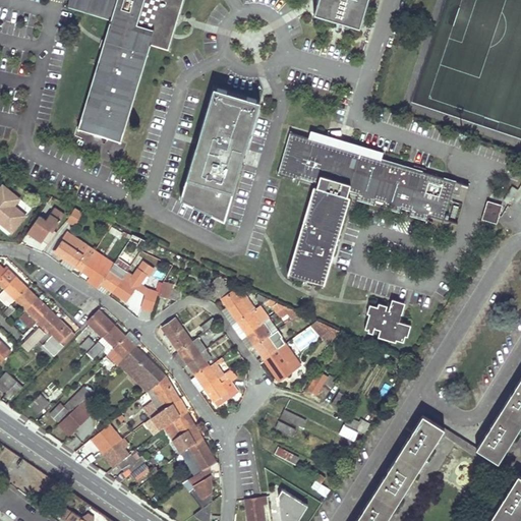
[(79,128),(100,134),(120,141),(150,44),(163,48),(172,17),(177,0),(69,0),(67,7),(112,21),(79,128)]
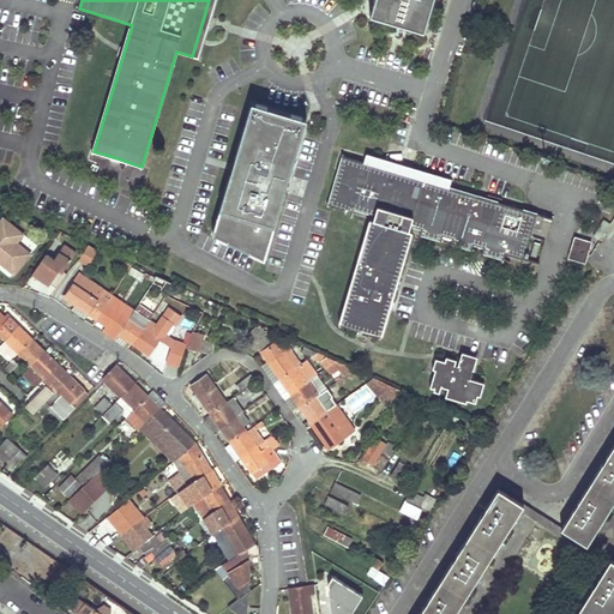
[(198,59),(216,0),(209,0),(203,20),(192,56),(198,59)]
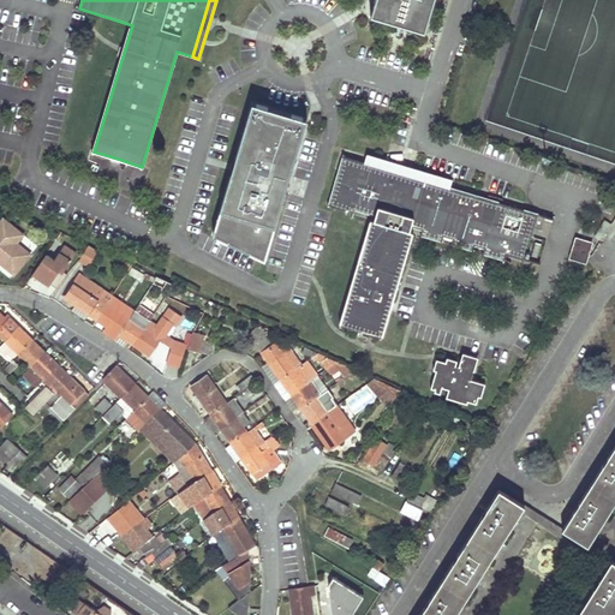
[(421,31),(430,0),(375,0),(370,16),(421,31)]
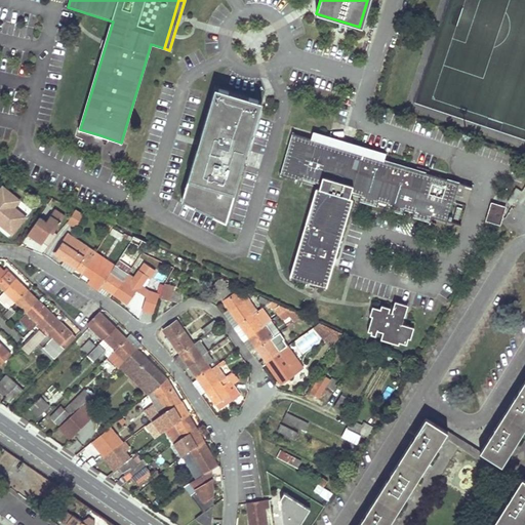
[(261,102),(215,88),(182,201),(228,215),(261,102)]
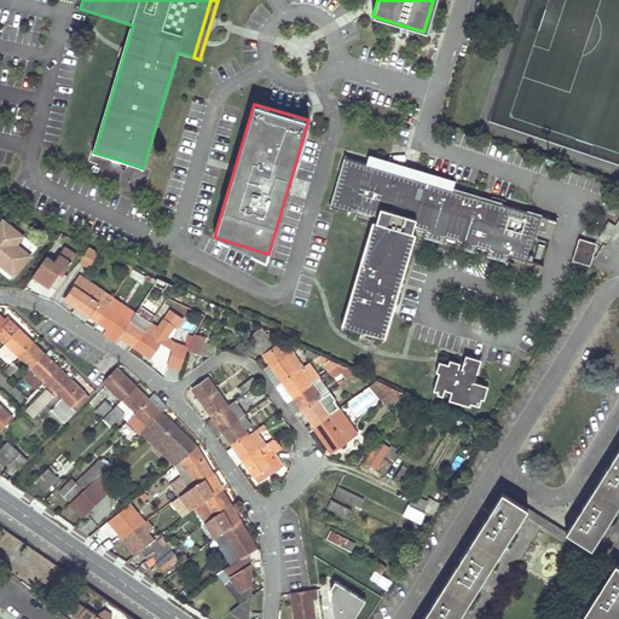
[(445,243),(446,239),(447,237),(456,239),(455,246),(476,252),(478,247),(487,249),(486,255),(508,261),(510,255),(527,261),(537,229),(522,224),(526,210),(345,156),(330,206),(357,214),(358,209),(379,217),(376,221),(374,221),(342,327),(383,339),(416,232),(414,232),(415,227),(426,231),(424,236),(445,243)]
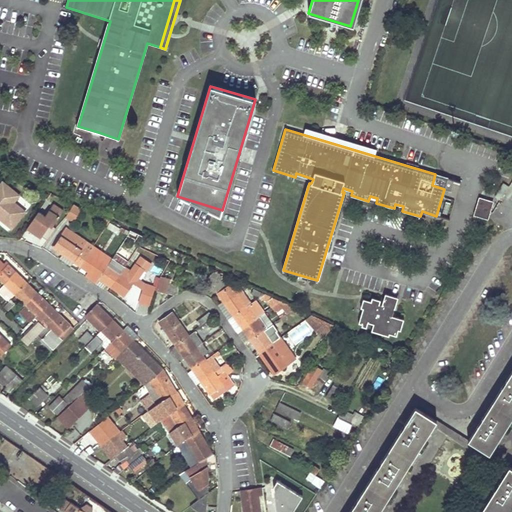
[(26,167),(20,164),(16,175),(21,178),(26,167)]
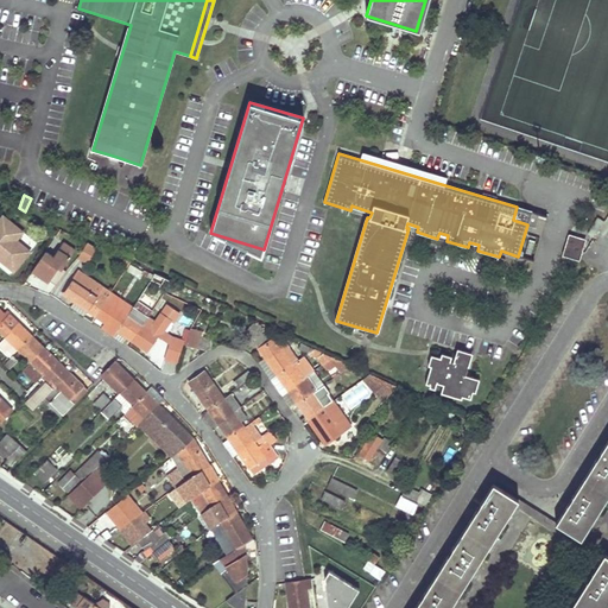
[(513,220),(527,225),(532,210),(517,207),(513,220)]
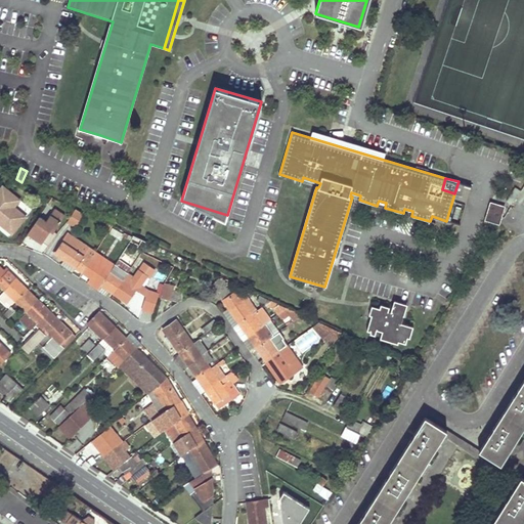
[(462,195),(465,183),(459,181),(454,193),(462,195)]
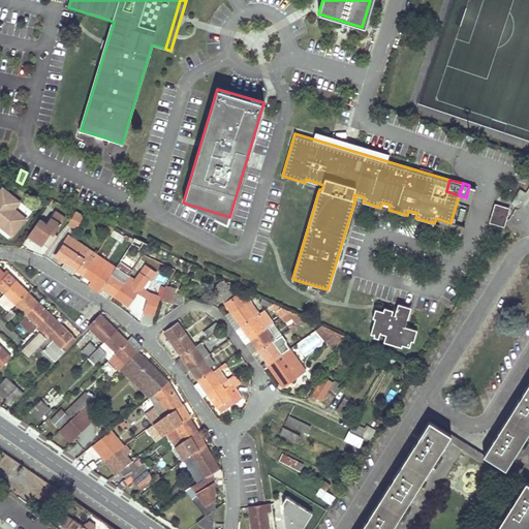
[(19,203),(3,190),(0,193),(0,227),(11,238),(26,220),(13,210),(19,203)]
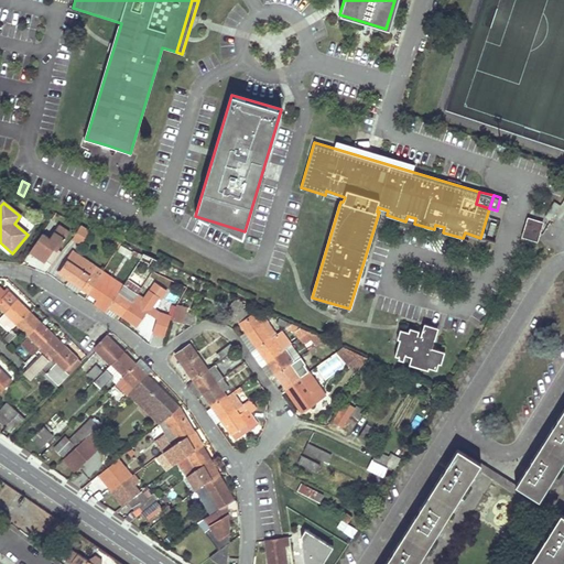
[(551,220),(561,206),(554,203),(545,217),(551,220)]
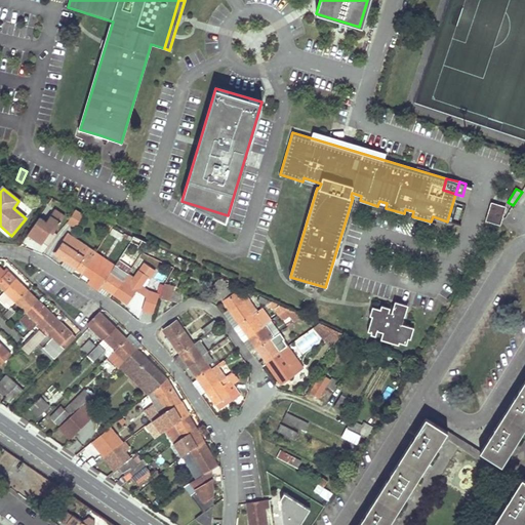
[(487,220),(493,223),(499,225),(506,207),(492,203),(487,220)]
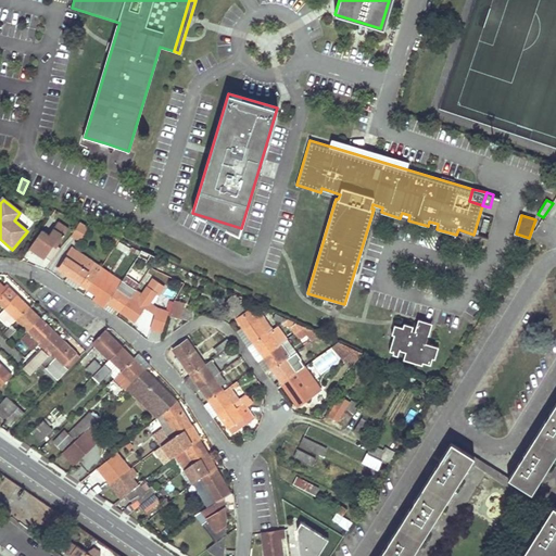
[(42,230),(30,248),(45,257),(46,256),(52,261),(61,248),(58,244),(68,228),(58,222),(49,235),(42,230)]
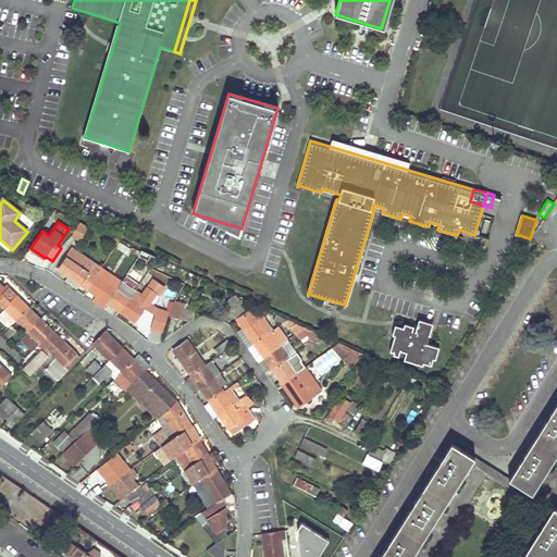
[(88,230),(79,224),(71,237),(79,243),(88,230)]
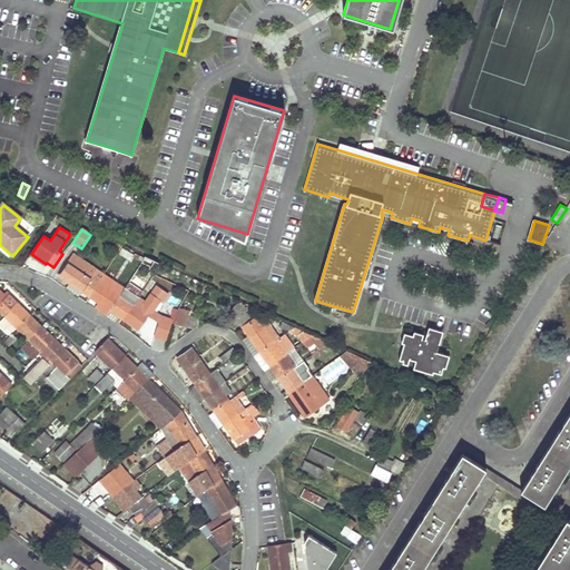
[(134,257),(143,262),(145,258),(123,247),(118,253),(126,258),(131,263),(133,261),(134,257)]
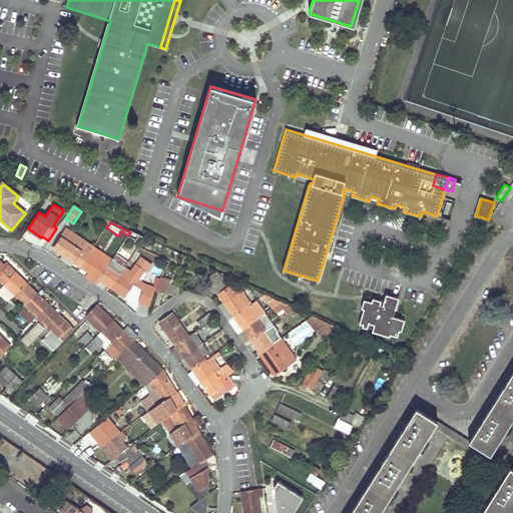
[(90,253),(94,246),(67,228),(53,248),(80,268),(90,253)]
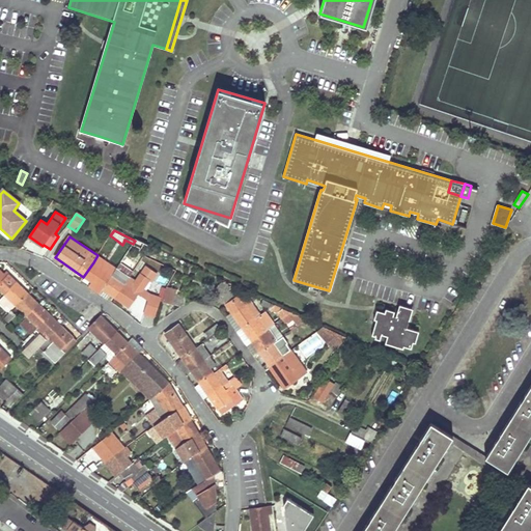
[(98,255),(93,262),(112,276),(116,269),(98,255)]
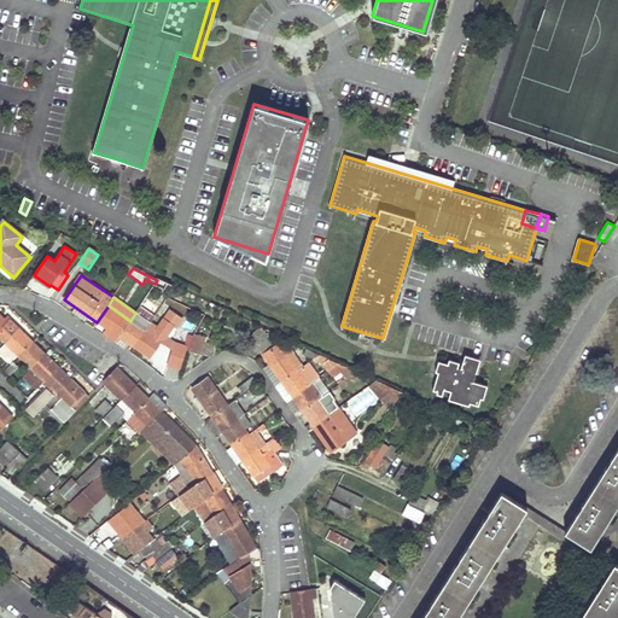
[(97,322),(120,338),(130,321),(109,305),(97,322)]
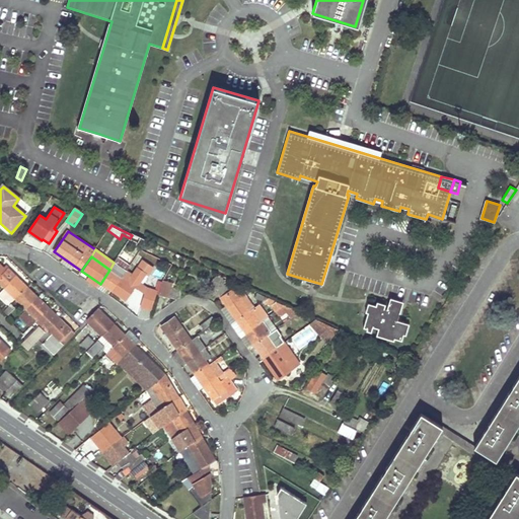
[(109,270),(100,284),(113,292),(127,271),(130,266),(118,257),(114,263),(109,270)]
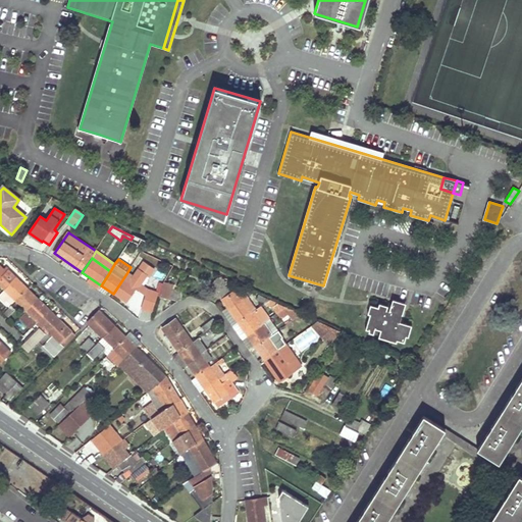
[(144,286),(139,283),(145,274),(148,275),(153,268),(142,260),(137,268),(132,275),(127,272),(113,294),(126,302),(136,289),(141,292),(144,286)]
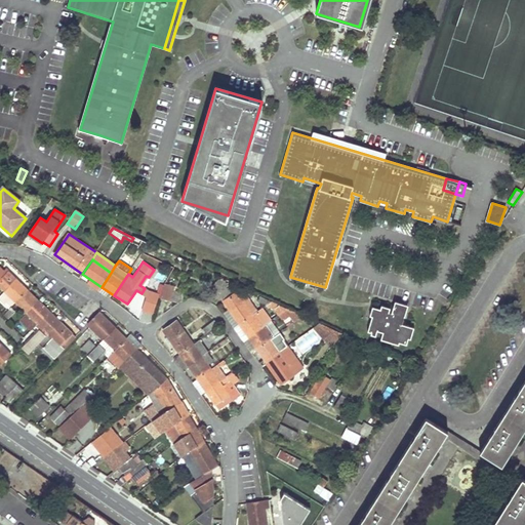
[(0,286),(16,301),(28,290),(6,270),(3,273),(6,275),(2,279),(0,276),(0,286)]
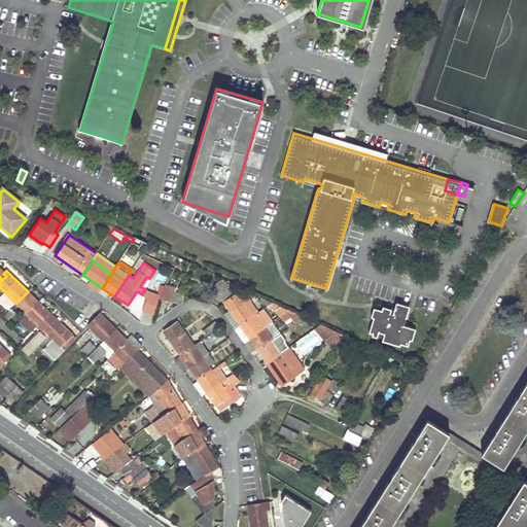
[(223,280),(214,288),(219,296),(233,286),(235,285),(223,280)]
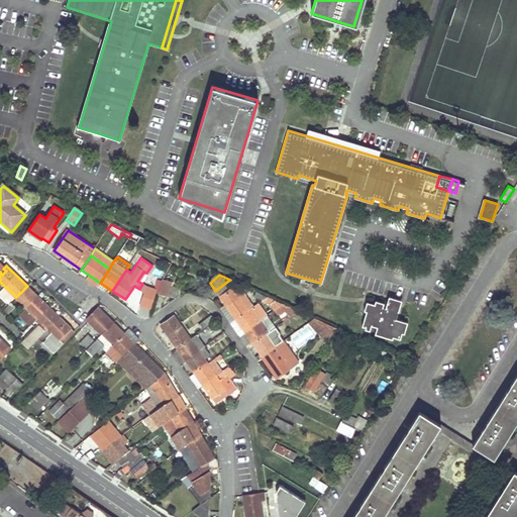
[(172,283),(163,280),(162,284),(160,283),(158,293),(176,298),(180,296),(180,295),(181,289),(170,288),(172,283)]
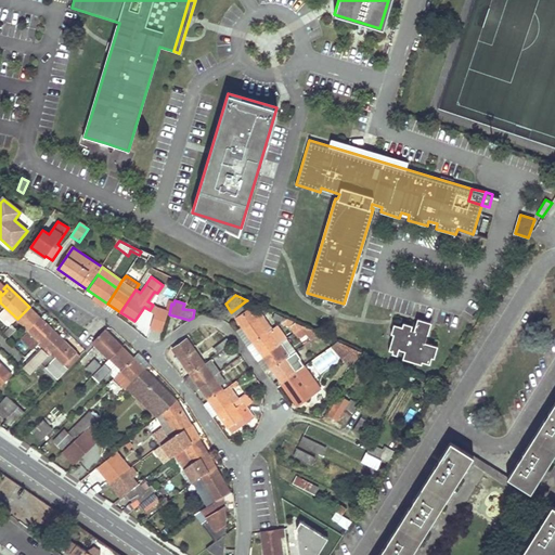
[(243,328),(253,344),(271,331),(272,330),(260,313),(256,317),(245,301),(231,312),(243,328)]
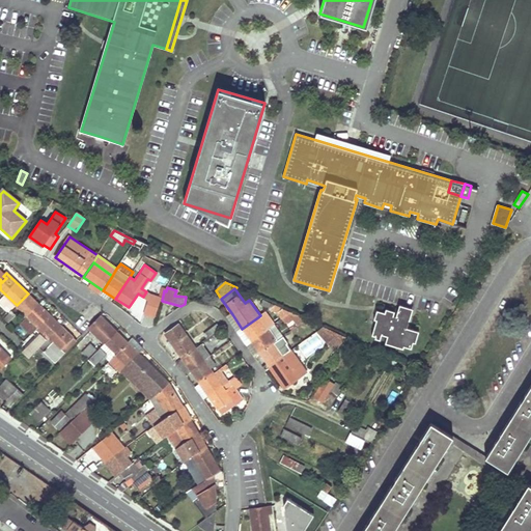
[(162,301),(164,290),(162,289),(159,298),(150,295),(148,301),(144,312),(155,315),(160,301),(162,301)]
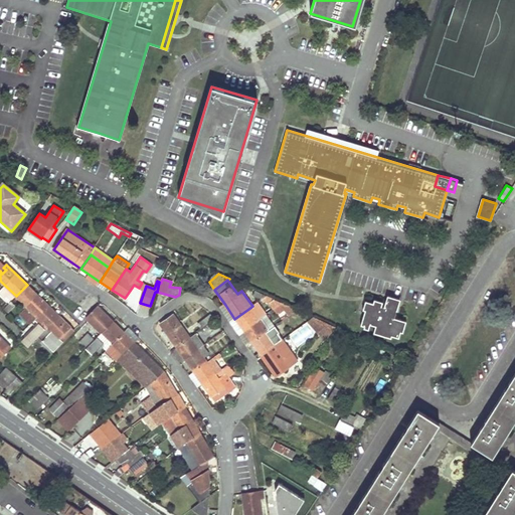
[(22,308),(24,309),(37,295),(27,285),(16,296),(24,305),(22,308)]
